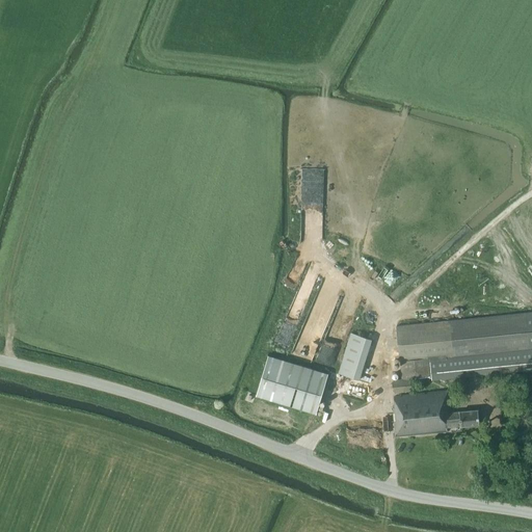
[(329,212),(326,217),(336,223),(339,218),(329,212)]
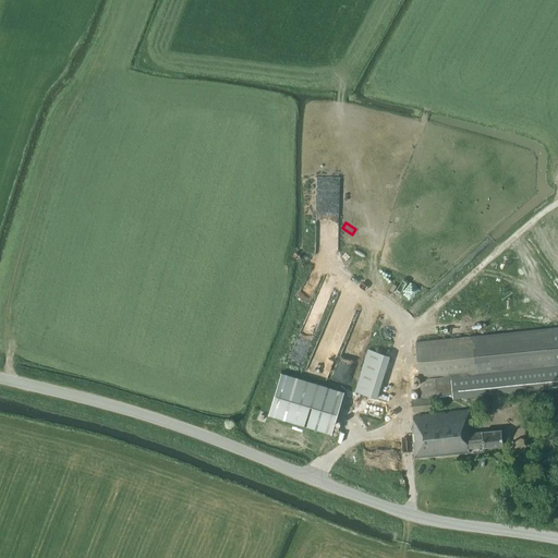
[(319,283),(298,344),(315,351),(322,331),(329,335),(331,329),(320,326),(323,322),(334,326),(337,316),(331,314),(340,290),(319,283)]
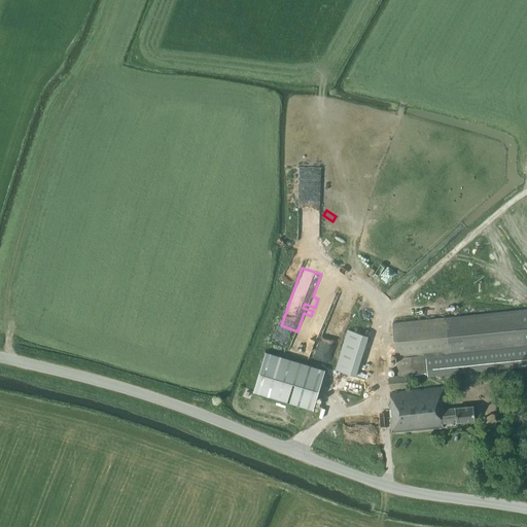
[(392,323),(396,357),(397,357),(398,376),(389,377),(390,379),(389,379),(390,387),(390,389),(408,387),(408,385),(409,385),(408,377),(407,377),(407,376),(426,374),(426,375),(526,363),(526,309),(522,310),(392,323)]
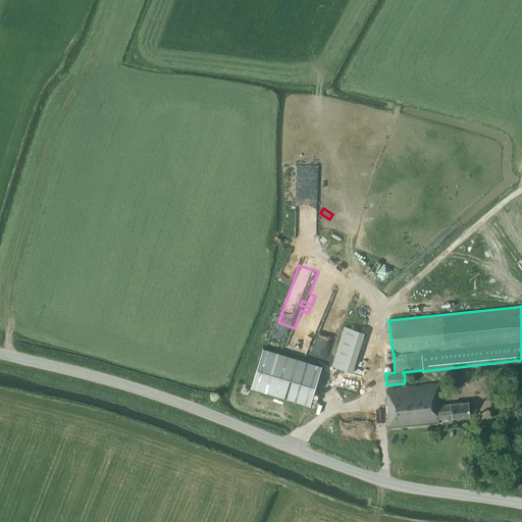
[(311,352),(328,358),(338,326),(321,321),(311,352)]
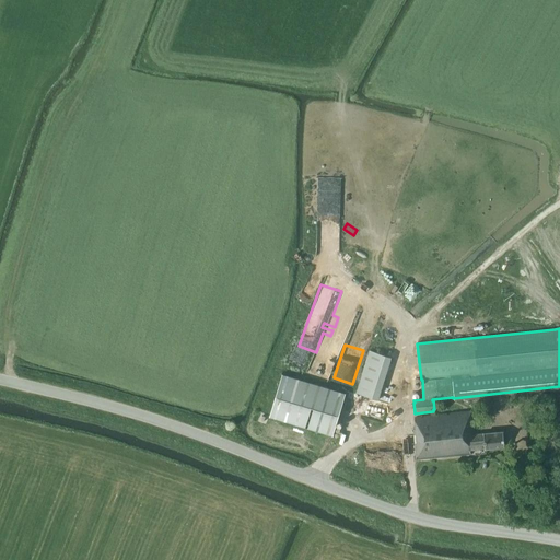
[(381,398),(392,351),(369,346),(358,393),(381,398)]
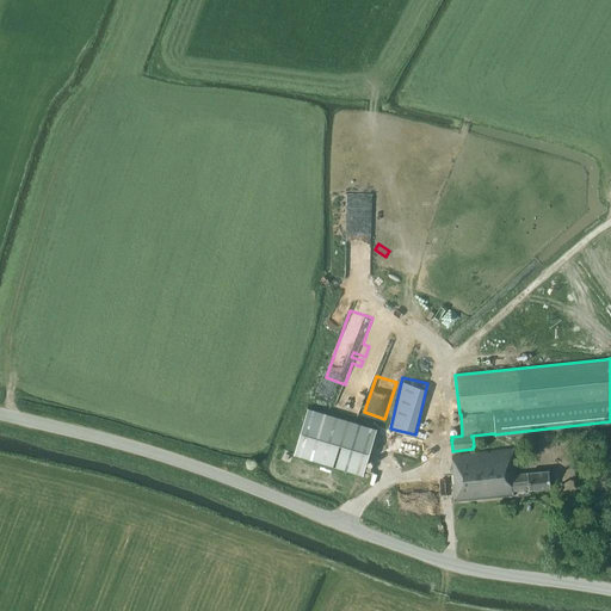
[(363,475),(377,429),(308,408),(294,454),(363,475)]
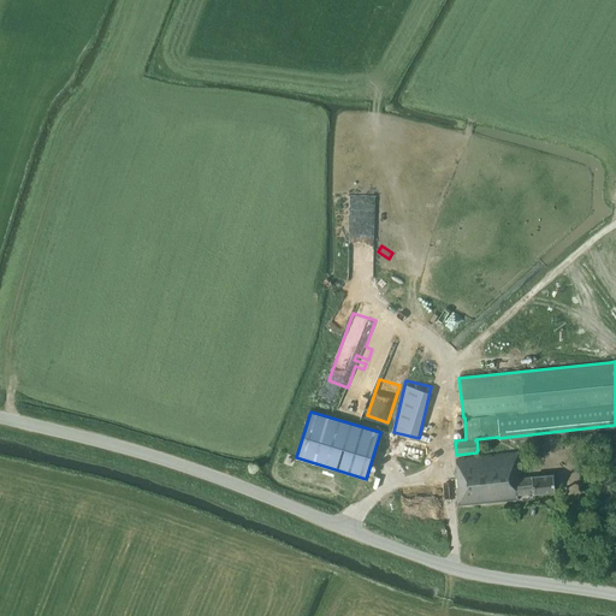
[(424,443),(381,431),(377,449),(419,461),(424,443)]
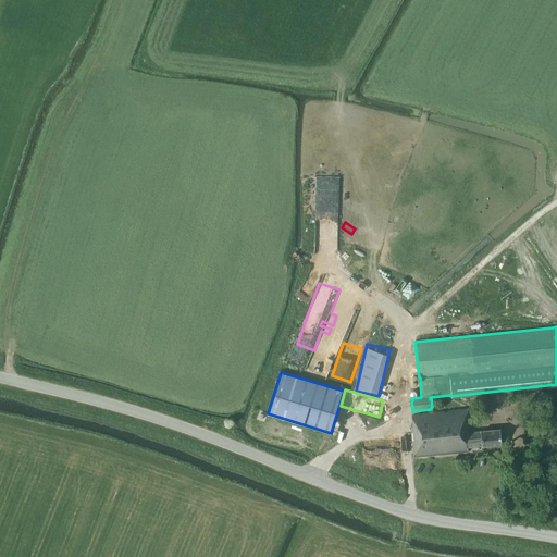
[(470,432),(469,424),(471,423),(469,409),(412,415),(413,426),(411,426),(415,457),(468,452),(468,447),(482,445),(482,446),(502,444),(500,429),(470,432)]
